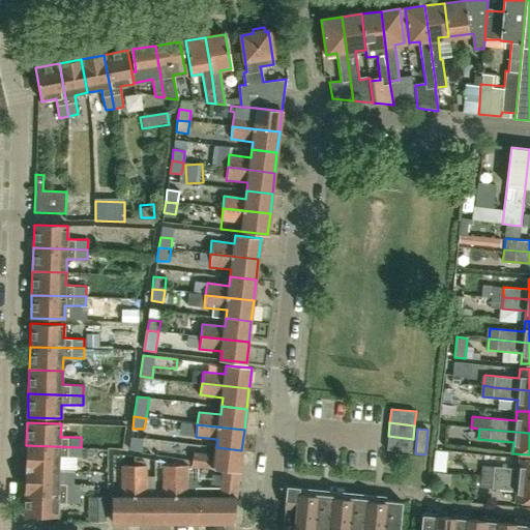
[(413,439),(388,436),(387,450),(411,452),(413,439)]
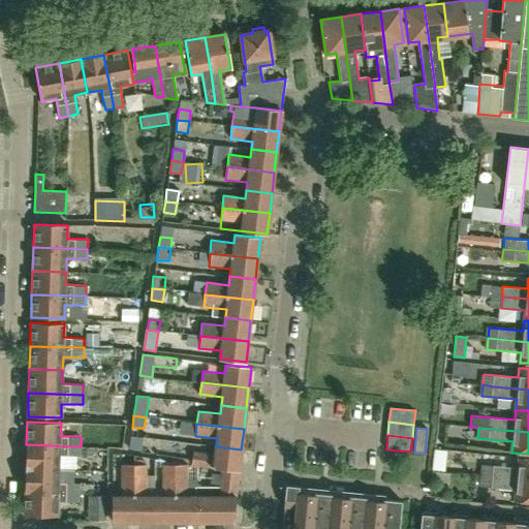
[(143,438),(131,436),(129,448),(141,449),(143,438)]
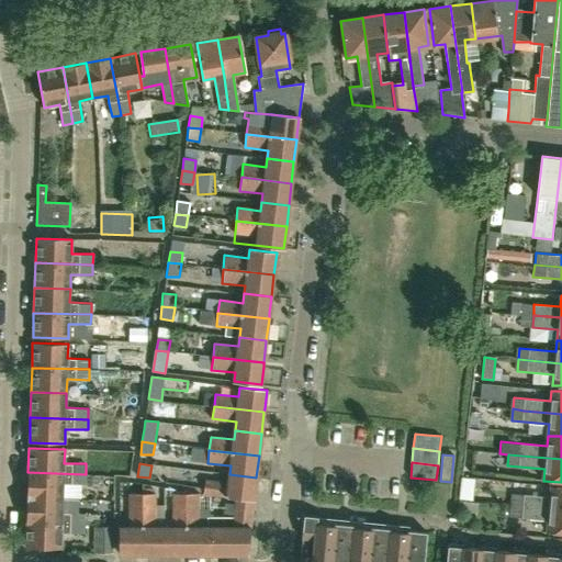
[(158,481),(183,484),(184,472),(159,469),(158,481)]
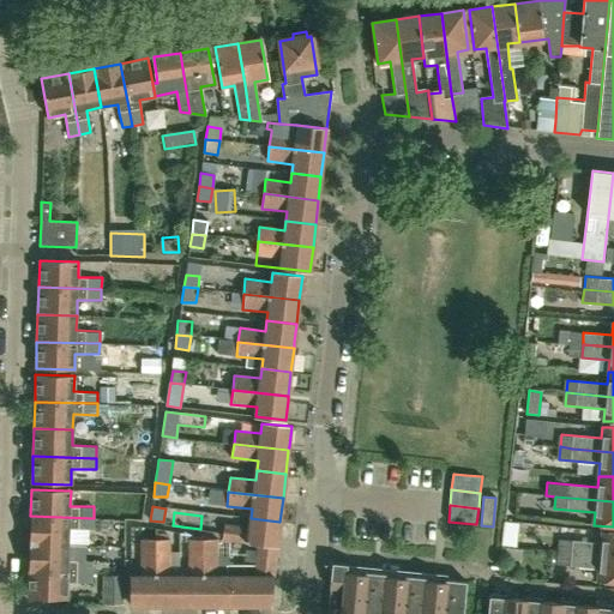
[(30,516),(30,543),(68,545),(70,530),(94,530),(94,518),(30,516)]
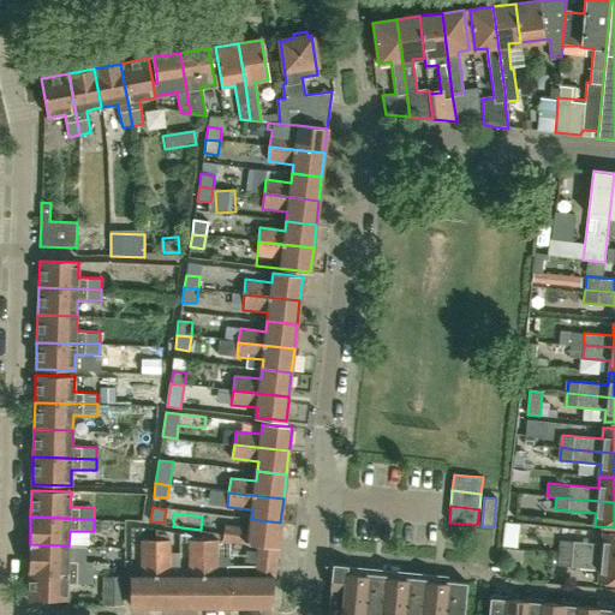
[(278,545),(280,523),(251,519),(250,525),(225,523),(224,533),(224,539),(278,545)]
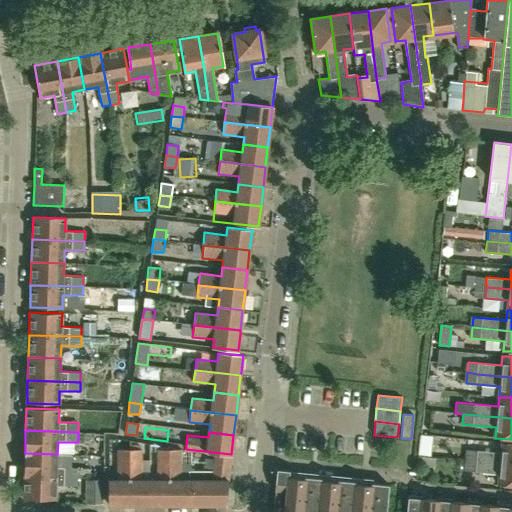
[(501,453),(477,450),(476,461),(511,464),(511,443),(502,443),(501,453)]
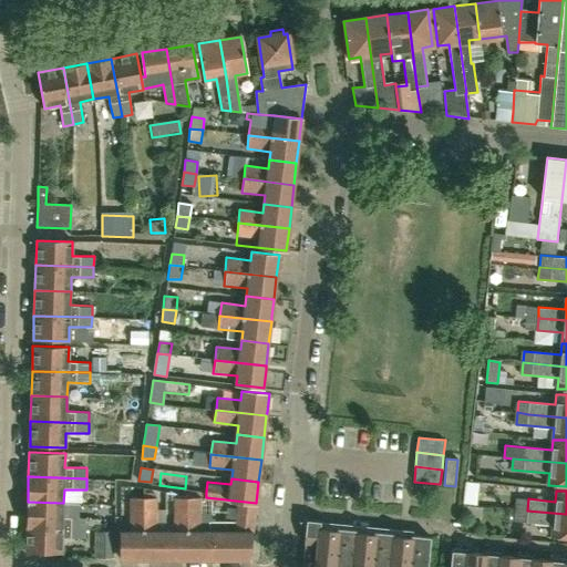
[(516,497),(515,511),(527,511),(528,498),(516,497)]
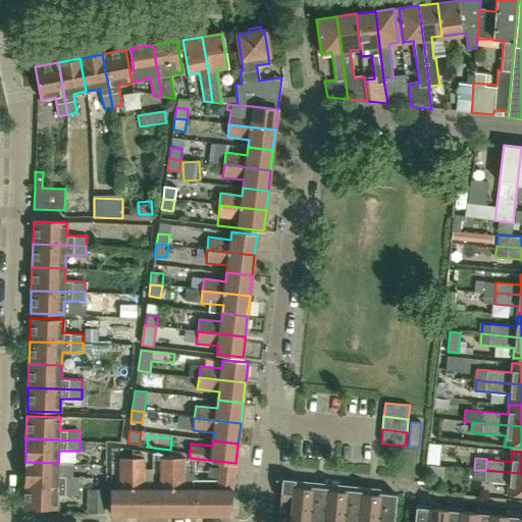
[(133,515),(132,459),(119,459),(119,489),(111,489),(111,515),(133,515)]
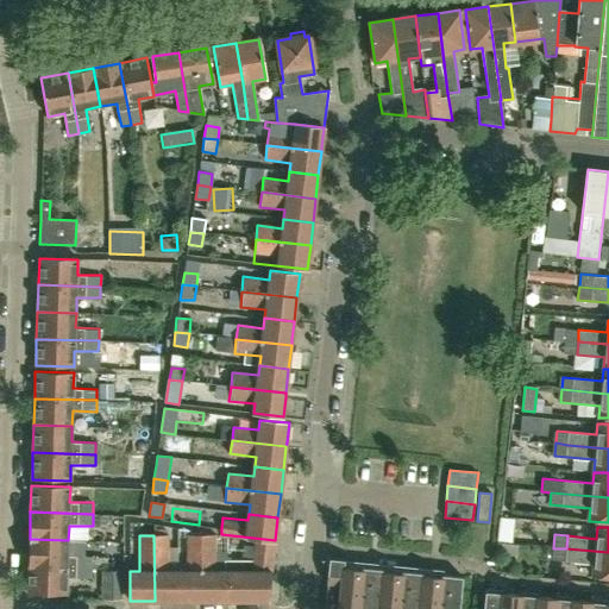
[(177,601),(177,571),(169,571),(168,535),(154,535),(155,601),(177,601)]
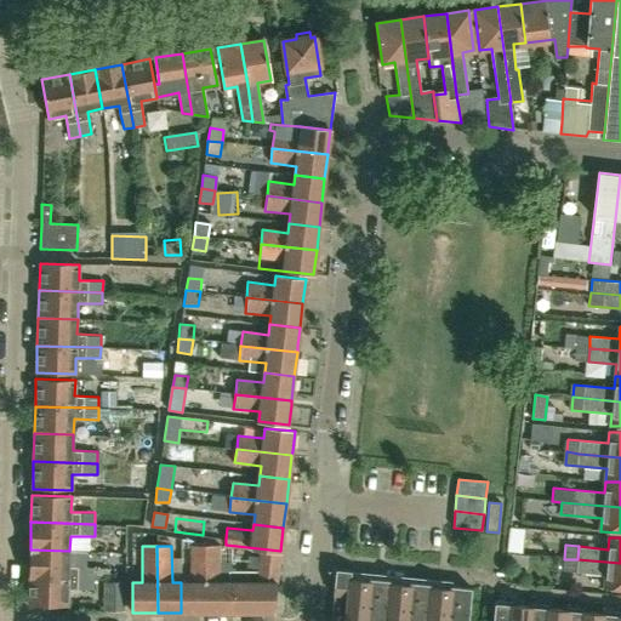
[(181,582),(181,613),(205,613),(205,546),(191,546),(191,582),(181,582)]
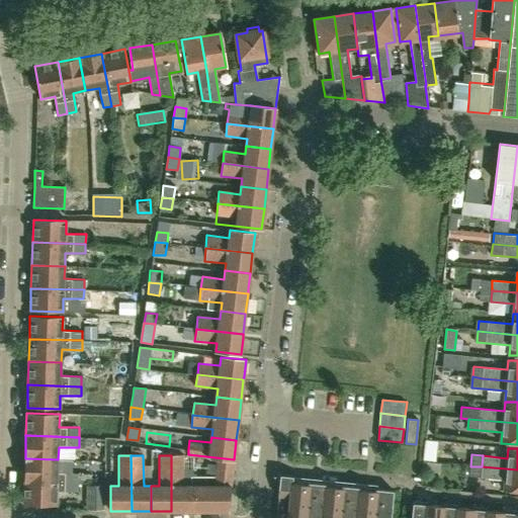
[(191,486),(183,486),(183,455),(171,455),(171,511),(191,511),(191,486)]
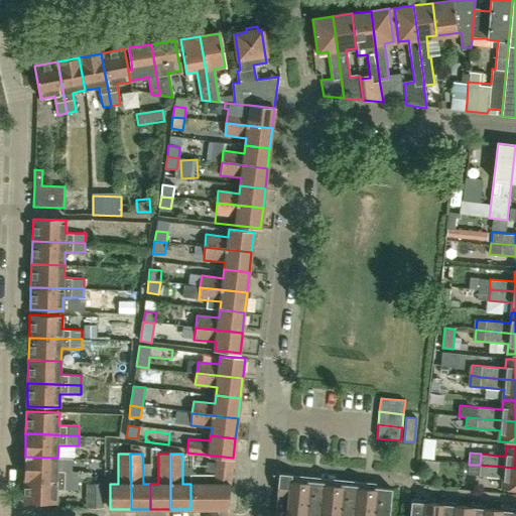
[(57,471),(57,458),(25,457),(24,480),(77,481),(78,472),(57,471)]
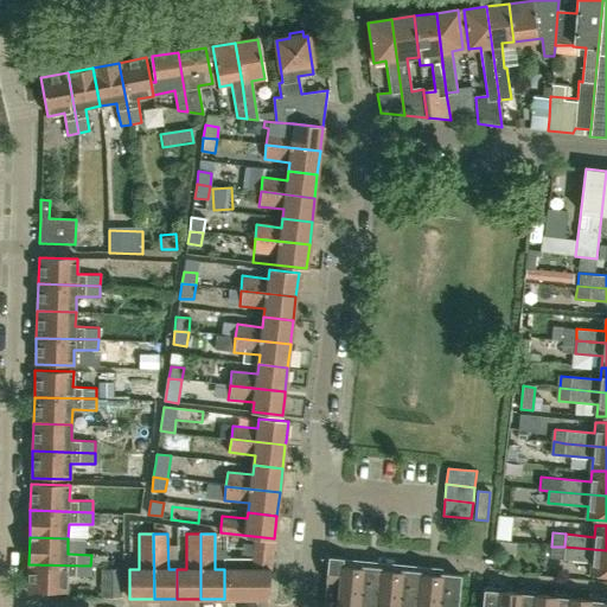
[(267,599),(273,544),(255,542),(253,557),(224,557),(224,569),(224,599),(267,599)]
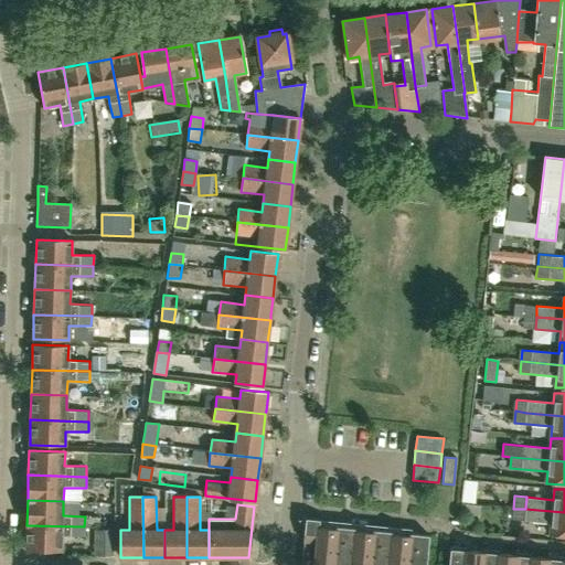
[(461,515),(480,516),(481,507),(462,504),(461,515)]
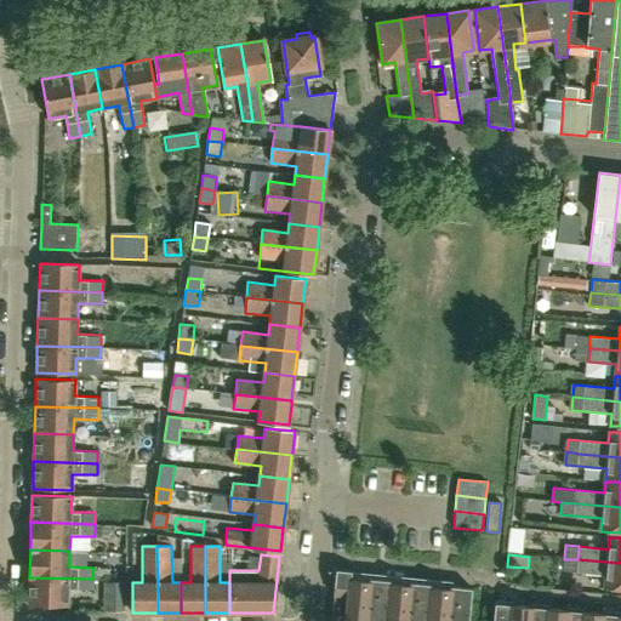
[(576,573),(577,559),(564,559),(563,571),(576,573)]
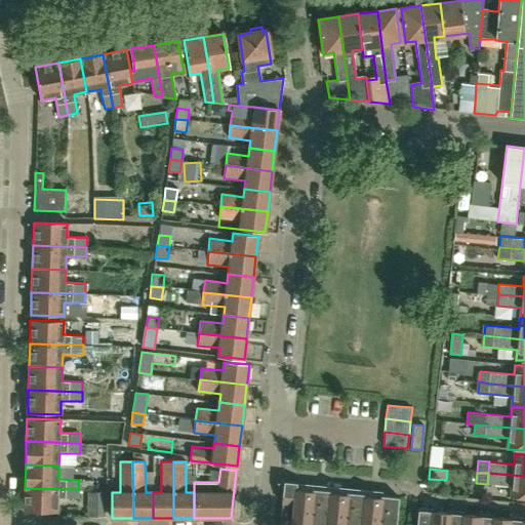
[(524,476),(488,473),(487,484),(512,486),(511,496),(524,497),(524,476)]
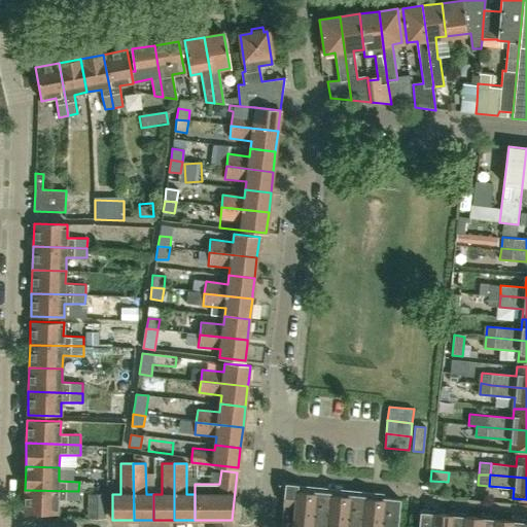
[(285,483),(280,526),(397,526),(400,499),(382,497),(381,499),(366,498),(366,496),(348,494),(347,496),(332,495),(332,492),(313,491),(313,493),(297,491),(299,485),(285,483)]
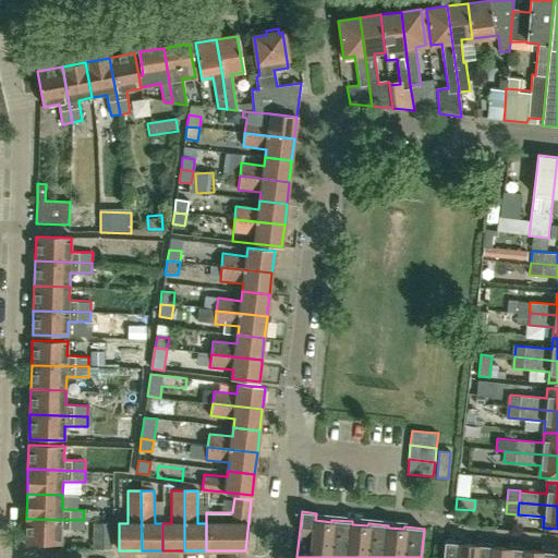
[(26,519),(25,543),(61,544),(61,530),(83,531),(83,520),(26,519)]
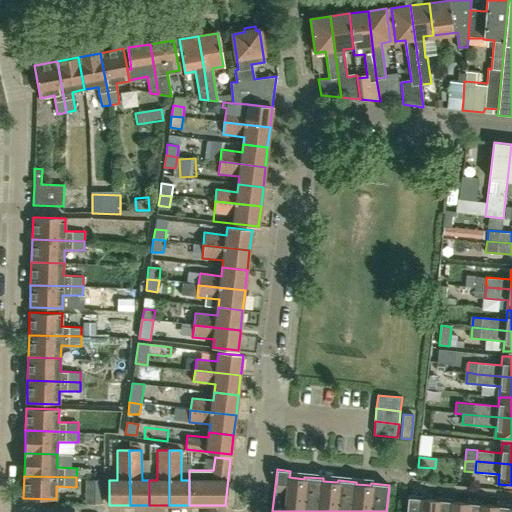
[(85,480),(86,505),(104,505),(103,480),(85,480)]
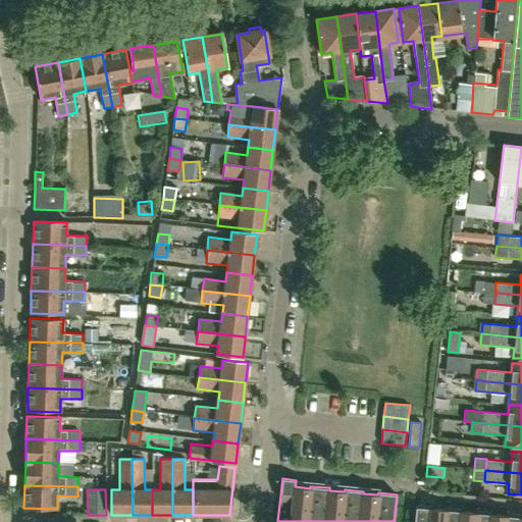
[(445,521),(447,507),(446,507),(446,510),(430,508),(430,505),(416,504),(414,521),(445,521)]
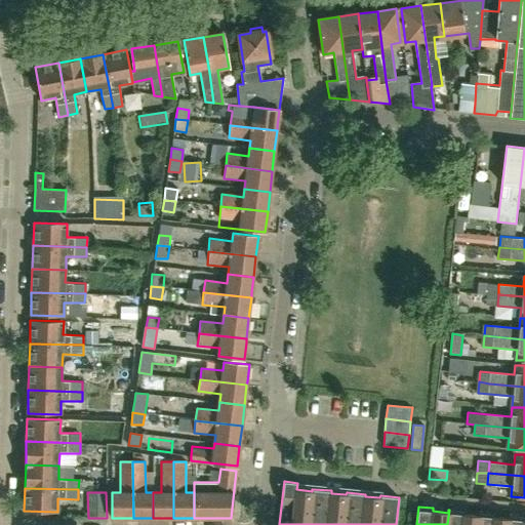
[(449,510),(447,524),(478,524),(480,513),(479,513),(479,516),(463,514),(463,511),(449,510)]
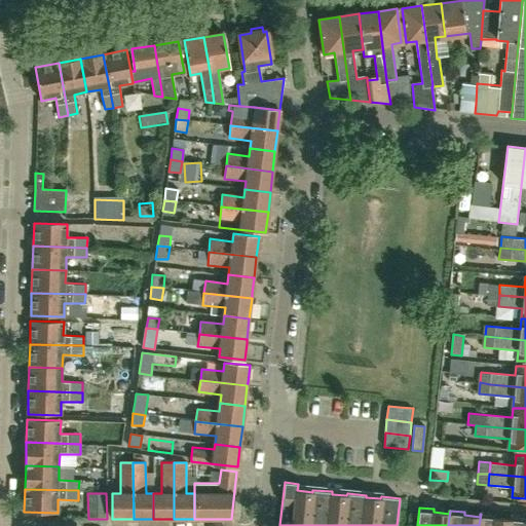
[(481,514),(479,525),(510,525),(511,517),(510,520),(494,518),(495,515),(481,514)]
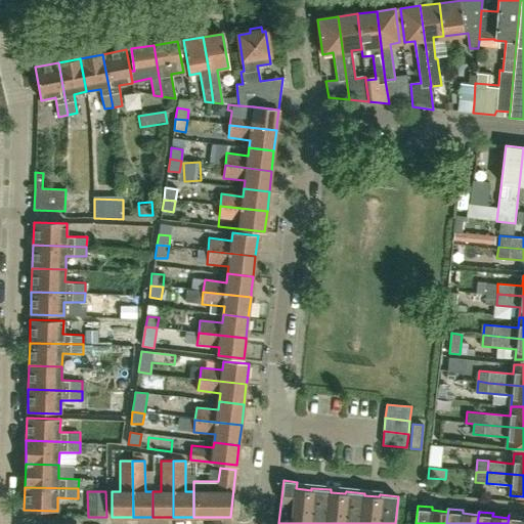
[(523,523),(523,519),(523,516),(509,515),(508,523),(523,523)]
